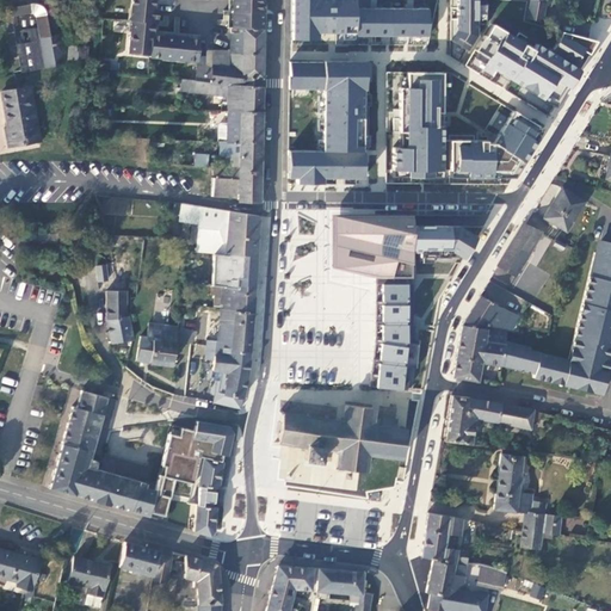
[(133,10),(133,18),(150,19),(152,0),(130,0),(130,10),(133,10)]
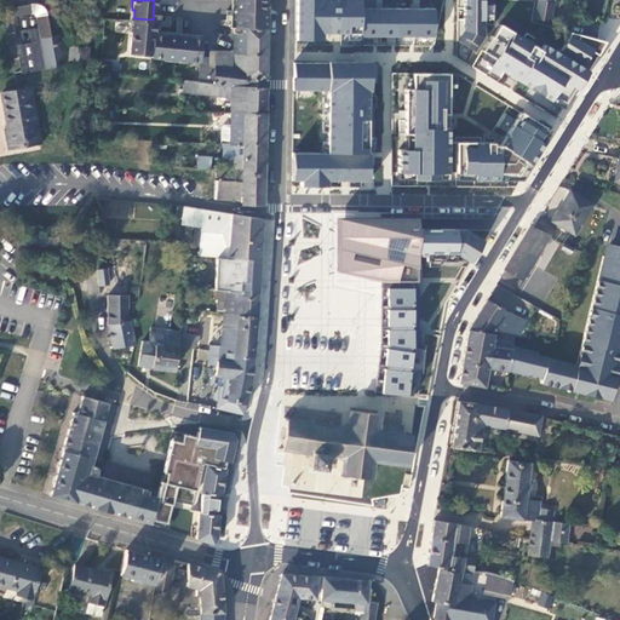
[(236,0),(236,21),(269,23),(269,0),(236,0)]
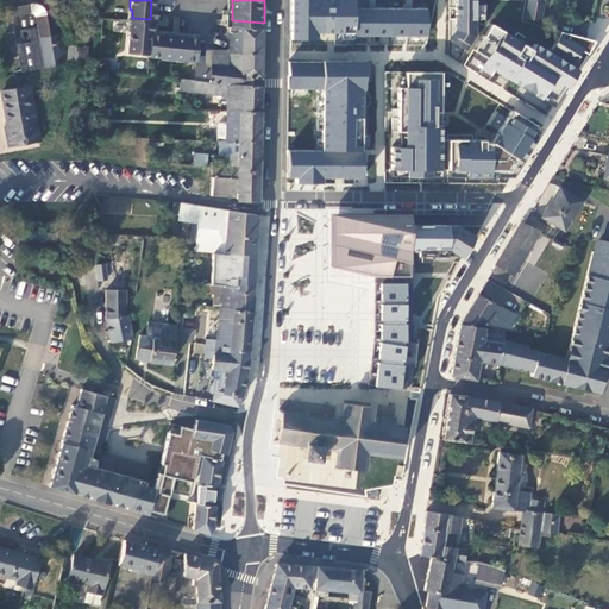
[(289,0),(290,42),(316,42),(316,35),(353,35),(353,37),(428,37),(428,10),(355,10),(355,0),(289,0)]
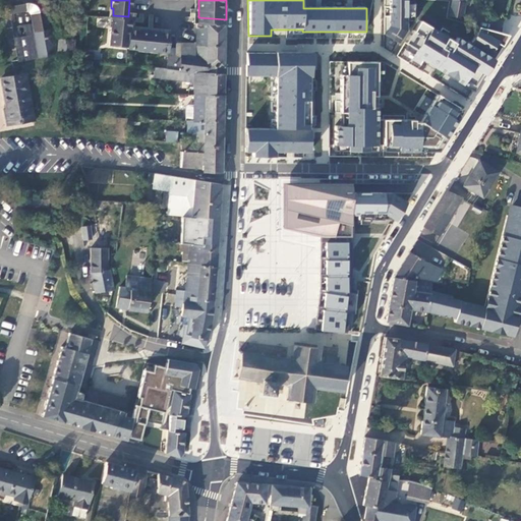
[(398,44),(408,29),(408,0),(390,0),(390,26),(385,35),(398,44)]
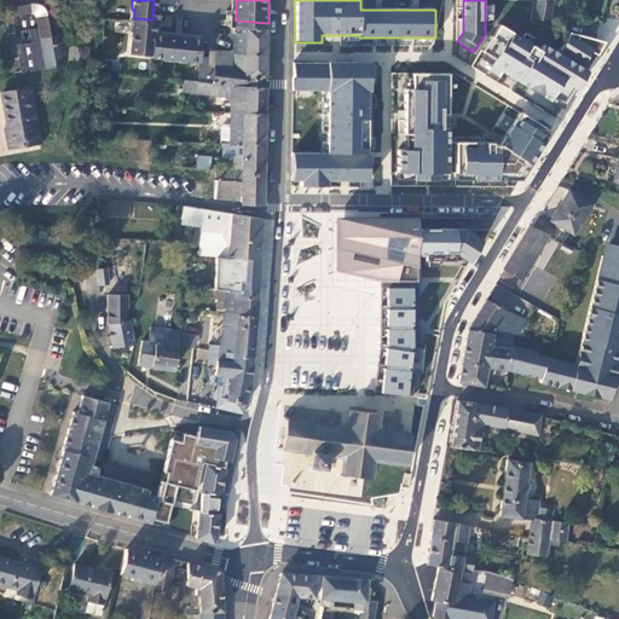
[(550,22),(553,4),(537,1),(534,19),(550,22)]
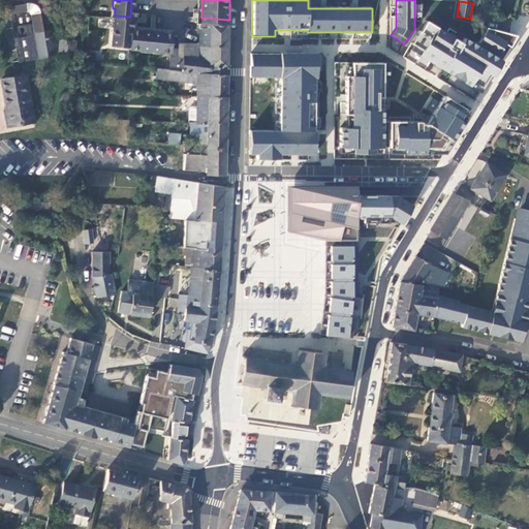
[(17,7),(7,7),(20,63),(57,54),(49,20),(39,22),(35,17),(27,9),(17,7)]
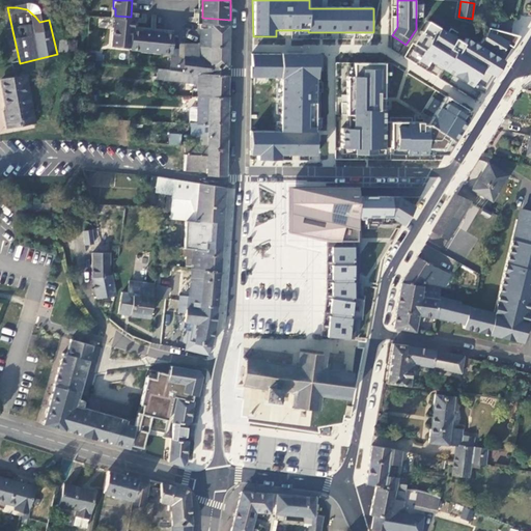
[(131,21),(131,17),(115,16),(114,18),(116,18),(115,26),(113,26),(111,47),(130,49),(130,50),(140,51),(141,50),(160,51),(160,52),(167,53),(169,33),(131,30),(133,21),(131,21)]
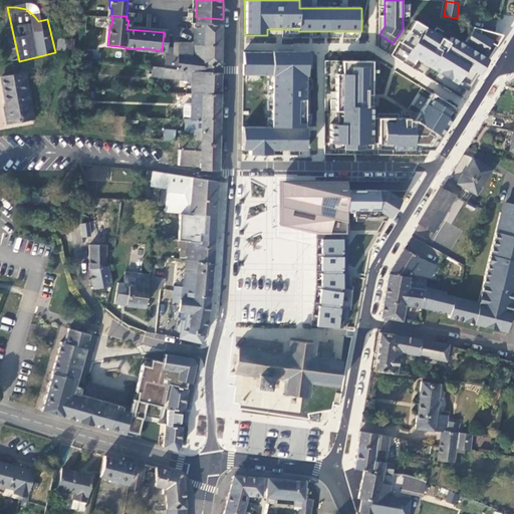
[(131,26),(132,16),(126,16),(126,20),(129,20),(126,29),(164,32),(164,29),(131,26)]
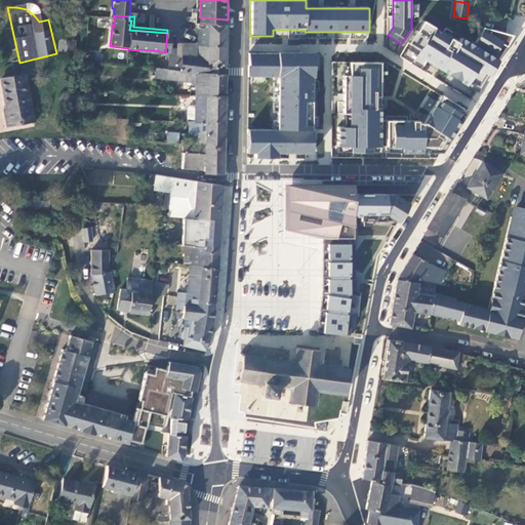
[(457,43),(421,22),(400,56),(470,99),(483,77),(487,80),(497,64),(492,59),(501,44),(482,31),(473,45),(460,37),(457,43)]
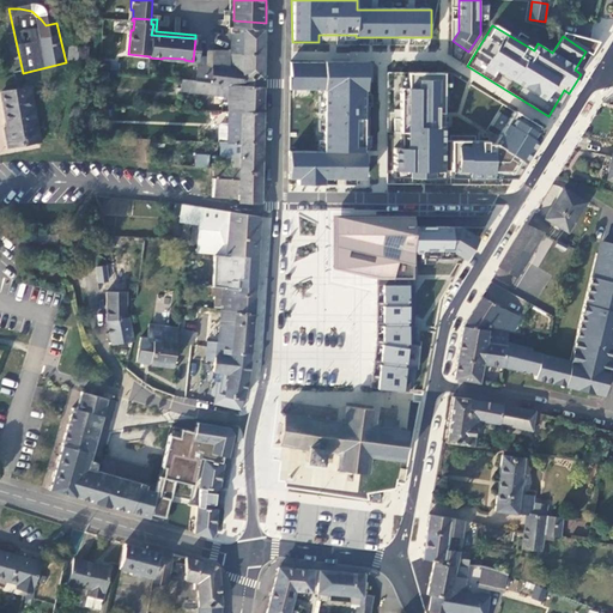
[(204,66),(202,82),(263,86),(265,61),(265,29),(246,28),(246,32),(234,32),(232,50),(216,50),(216,67),(210,66),(204,66)]
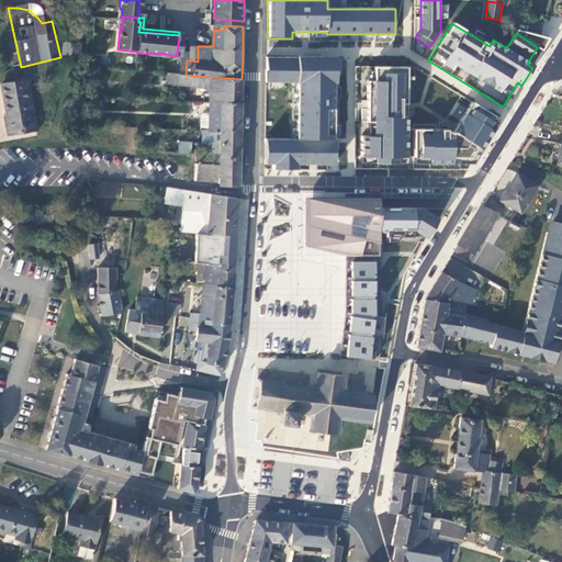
[(83,42),(66,40),(64,62),(80,64),(83,42)]
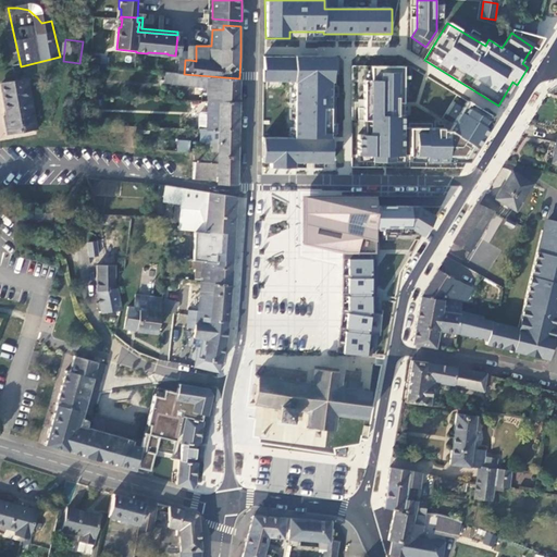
[(333,58),(263,58),(263,84),(292,84),(292,138),(262,138),(262,166),(270,166),(270,172),(295,172),(295,166),(332,166),(333,58)]
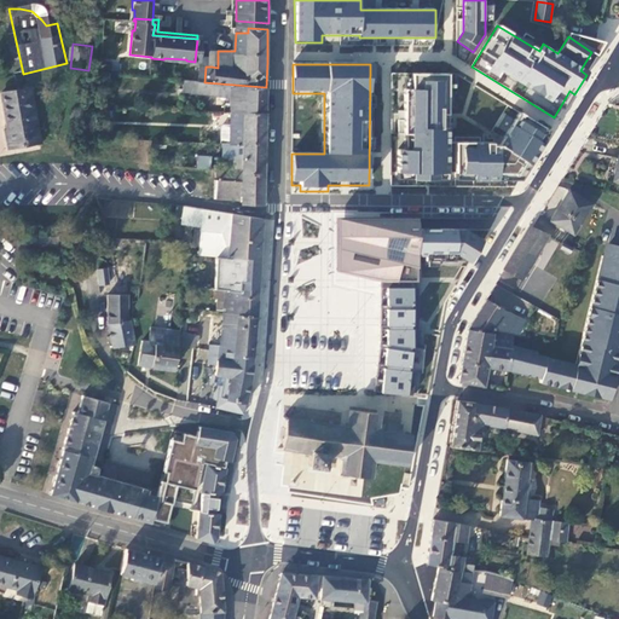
[(450,74),(399,74),(399,181),(450,181),(450,74)]
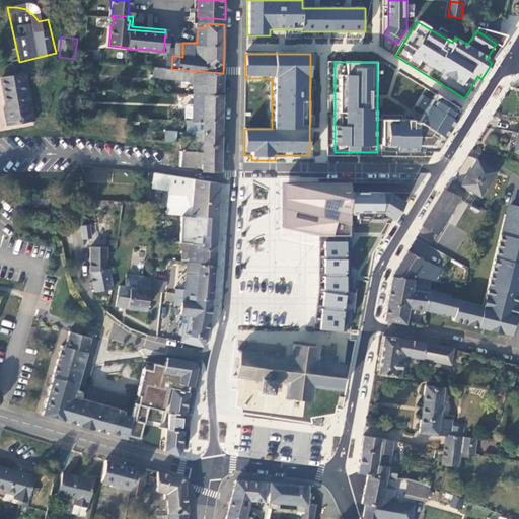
[(194,81),(195,94),(223,94),(223,73),(171,69),(167,68),(155,67),(154,76),(194,81)]
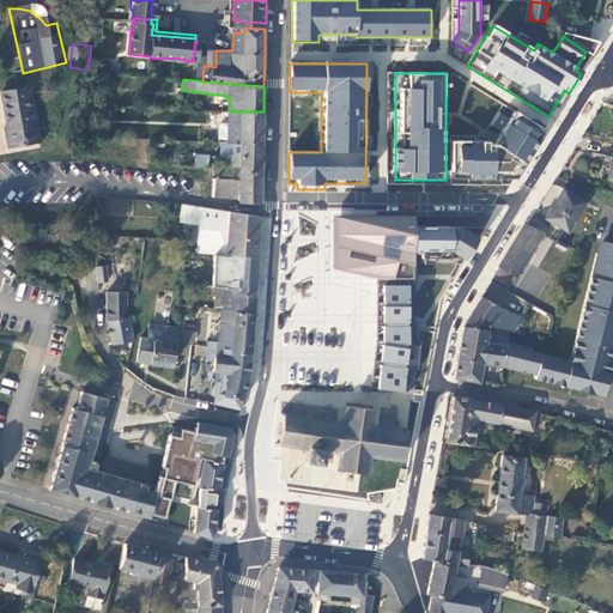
[(30,89),(2,93),(10,131),(6,132),(8,149),(26,146),(26,144),(40,141),(30,89)]
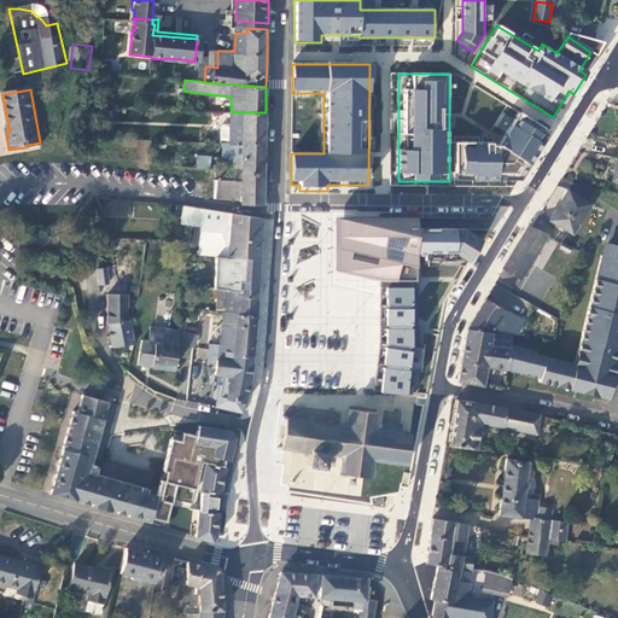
[(221,132),(221,143),(231,143),(266,143),(266,112),(232,112),(231,132),(221,132)]
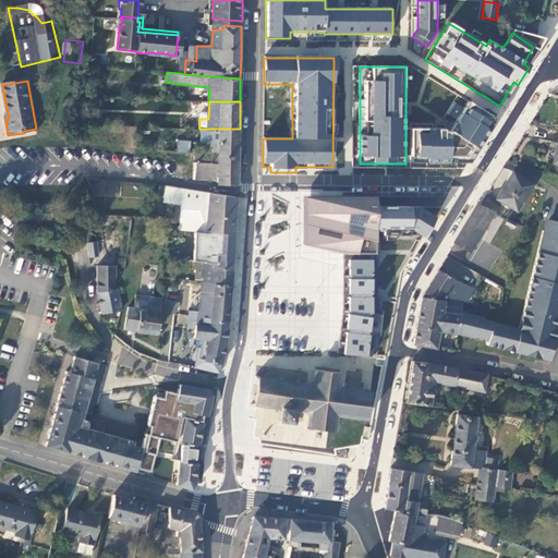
[(445,129),(411,129),(411,166),(466,166),(495,118),(468,101),(451,132),(445,131),(445,129)]
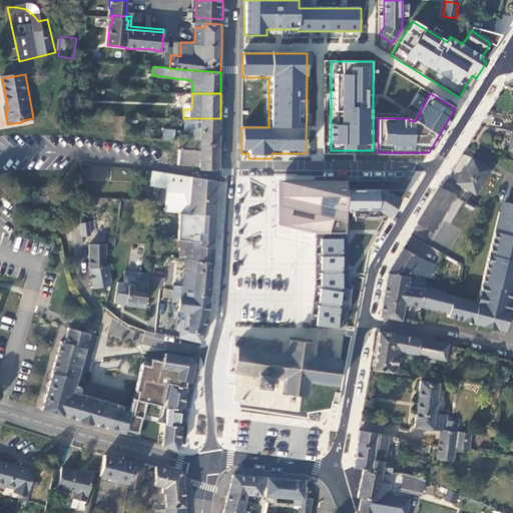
[(171,108),(171,118),(183,118),(183,109),(171,108)]
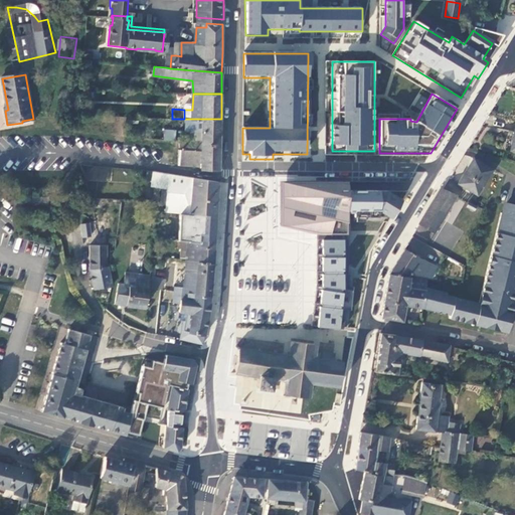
[(192,119),(192,131),(192,132),(203,133),(203,135),(220,135),(221,119),(192,119)]
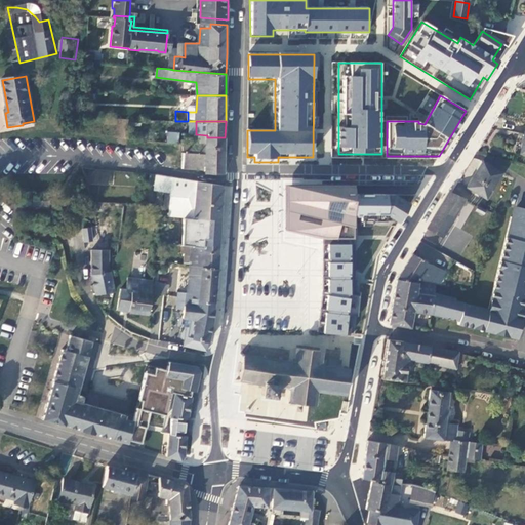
[(178,143),(179,132),(167,131),(166,143),(178,143)]
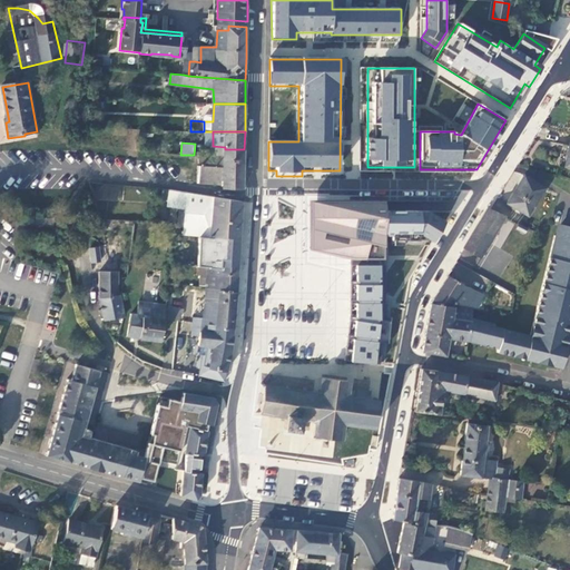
[(224,187),(243,188),(244,149),(225,149),(225,147),(213,146),(213,145),(203,144),(202,148),(212,148),(212,153),(202,153),(202,166),(199,166),(198,183),(224,185),(224,187)]
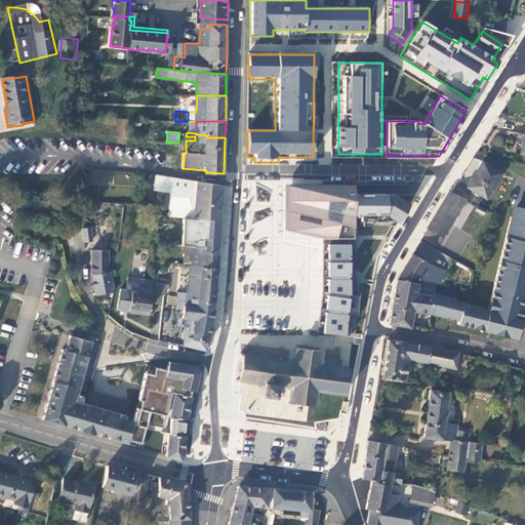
[(500,174),(482,163),(468,188),(485,199),(500,174)]
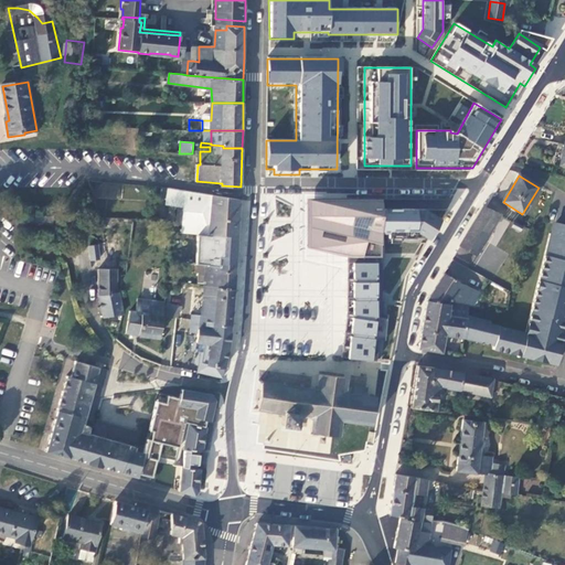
[(187,193),(183,232),(238,236),(241,200),(187,193)]
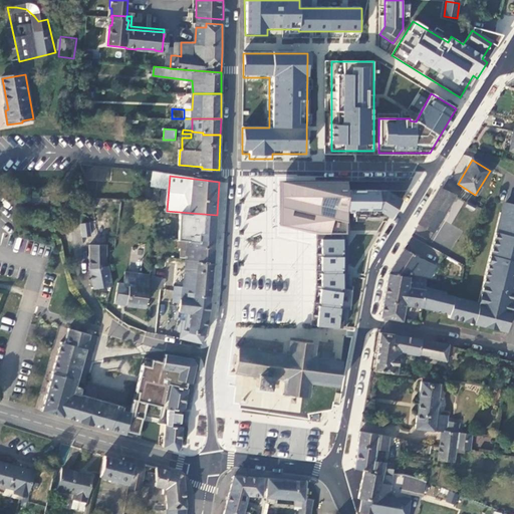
[(345,182),(278,183),(278,227),(315,234),(344,234),(344,213),(345,191),(345,182)]
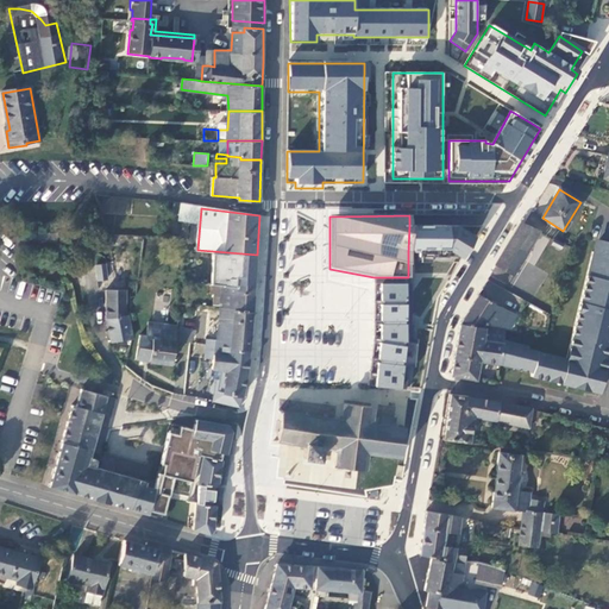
[(540,232),(522,223),(496,267),(513,277),(540,232)]
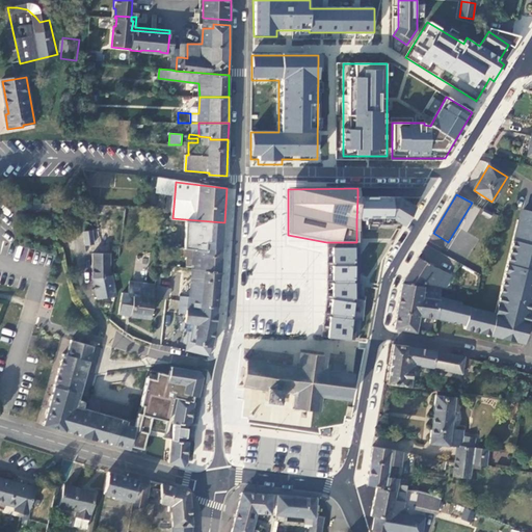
[(357,197),(356,220),(367,220),(366,224),(368,224),(368,230),(401,230),(421,197),(357,197)]
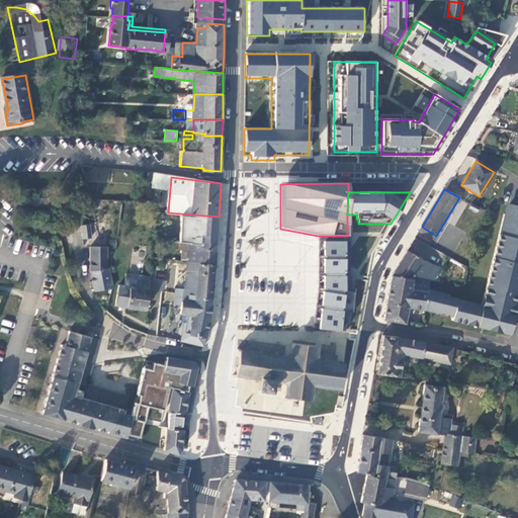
[(428,288),(425,310),(439,313),(451,316),(451,319),(509,333),(517,290),(517,204),(511,203),(510,206),(507,205),(505,213),(503,213),(481,305),(476,303),(475,307),(455,301),(456,298),(447,295),(448,293),(428,288)]
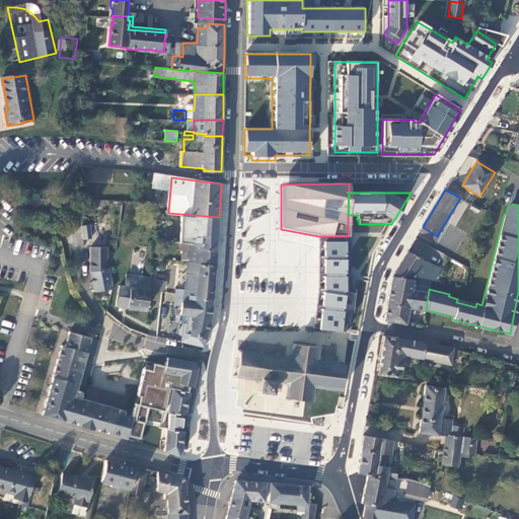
[(469,210),(477,214),(480,209),(471,204),(469,210)]
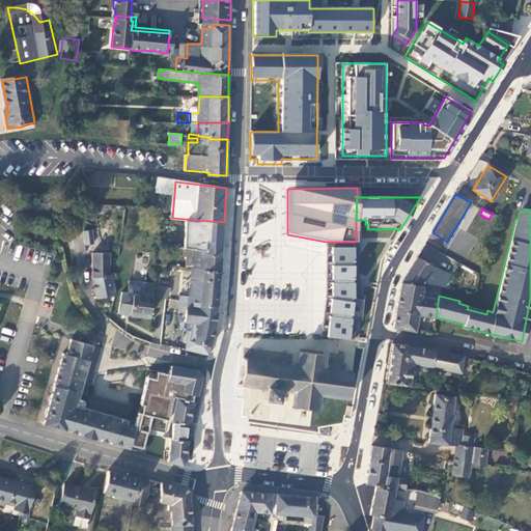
[(187,219),(185,250),(196,250),(207,251),(207,249),(207,244),(223,245),(224,222),(187,219)]
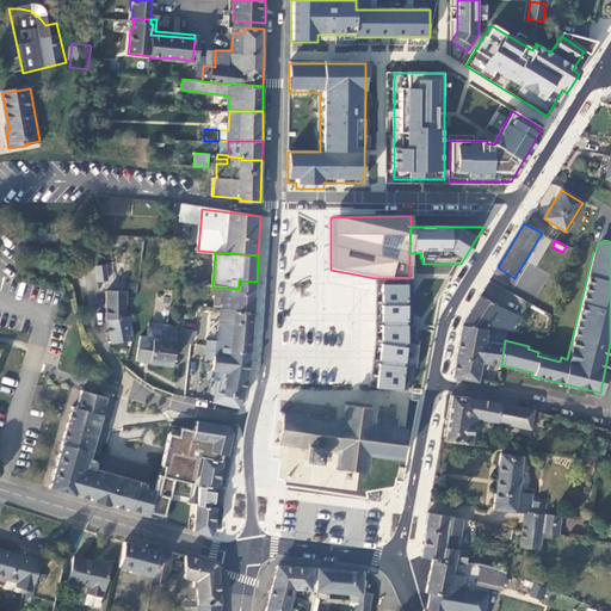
[(106,264),(94,265),(97,282),(107,282),(106,264)]
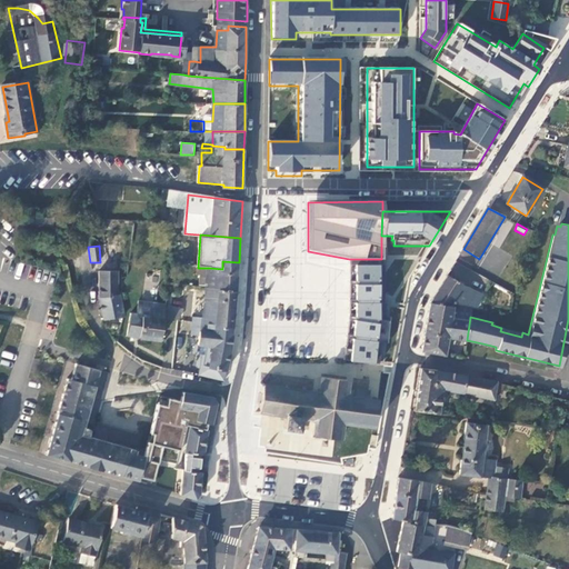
[(379,266),(352,266),(351,320),(347,362),(375,365),(379,317),(379,266)]
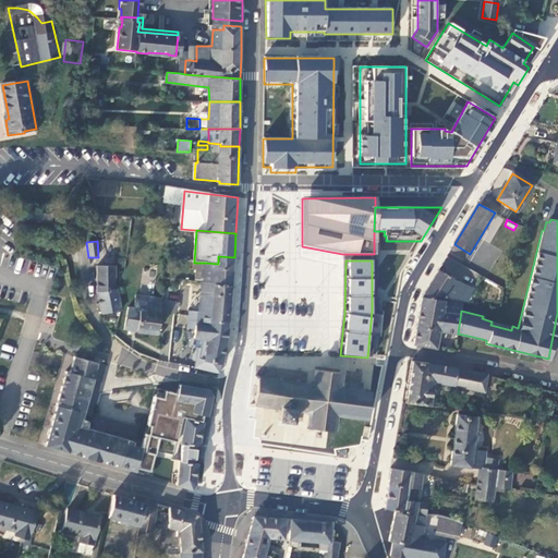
[(206,263),(204,281),(217,282),(217,286),(232,286),(234,262),(231,262),(231,263),(218,262),(218,264),(206,263)]
